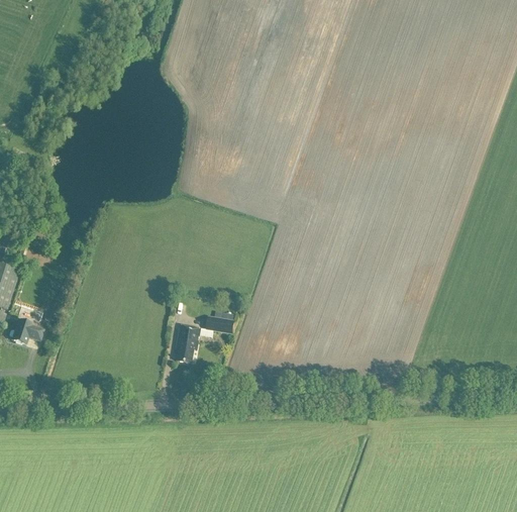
[(31,158),(35,148),(21,143),(18,151),(31,158)]
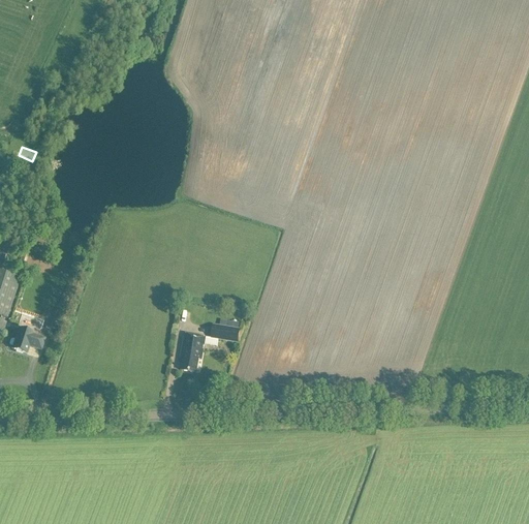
[(16,274),(5,271),(0,269),(0,312),(7,315),(20,276),(16,274)]
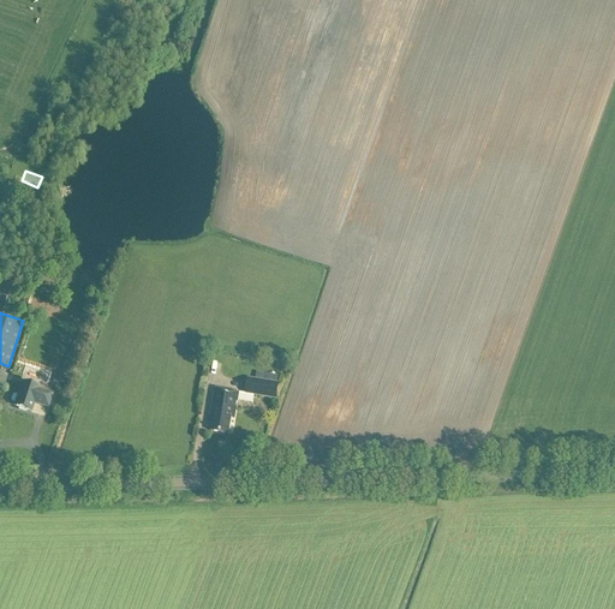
[(279,377),(279,371),(270,370),(270,376),(266,376),(267,369),(256,366),(255,374),(246,372),(244,389),(276,394),(279,377)]
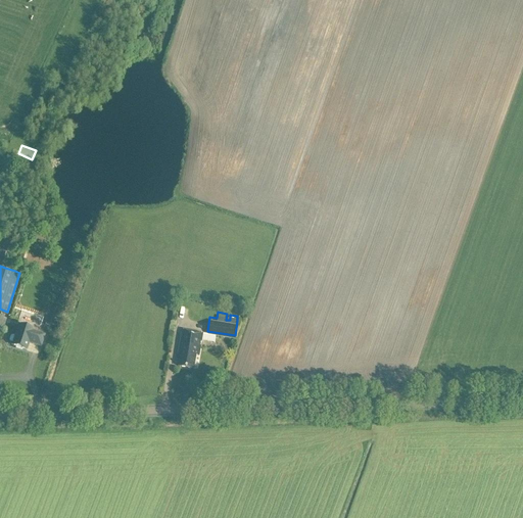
[(33,328),(34,327),(18,322),(15,333),(12,332),(10,332),(9,337),(9,338),(13,339),(12,342),(27,347),(29,340),(41,343),(44,332),(33,328)]
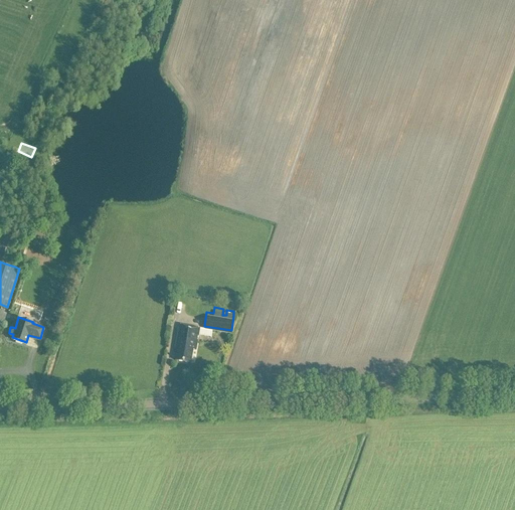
[(197,347),(200,326),(180,322),(177,344),(180,344),(177,358),(191,361),(194,347),(197,347)]
